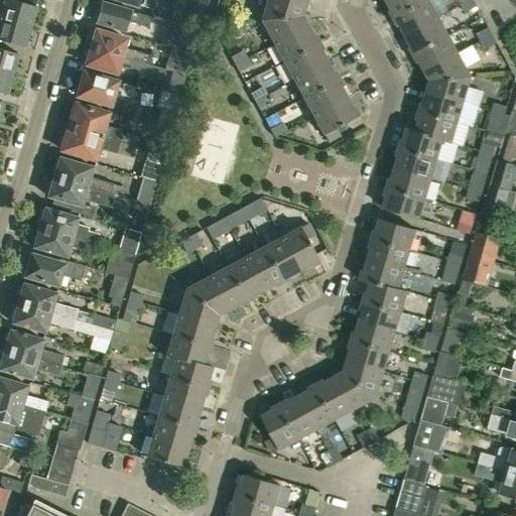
[(35,6),(15,0),(14,0),(3,0),(3,2),(0,1),(0,17),(29,26),(31,19),(33,20),(36,9),(34,9),(35,6)]
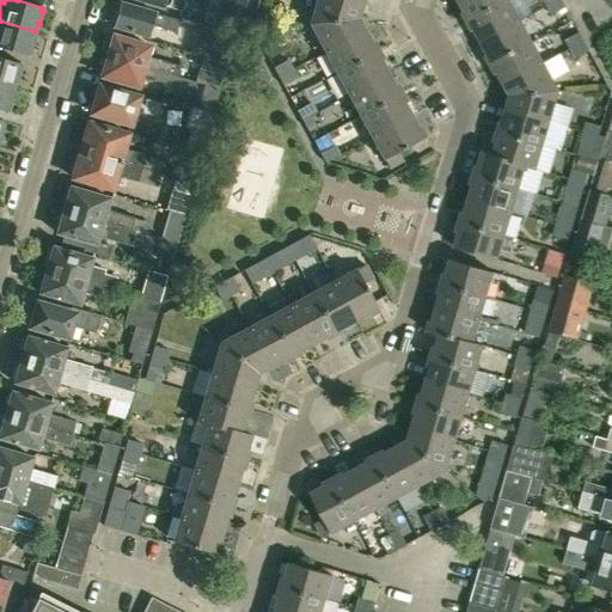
[(144,0),(182,11),(184,0),(144,0)]
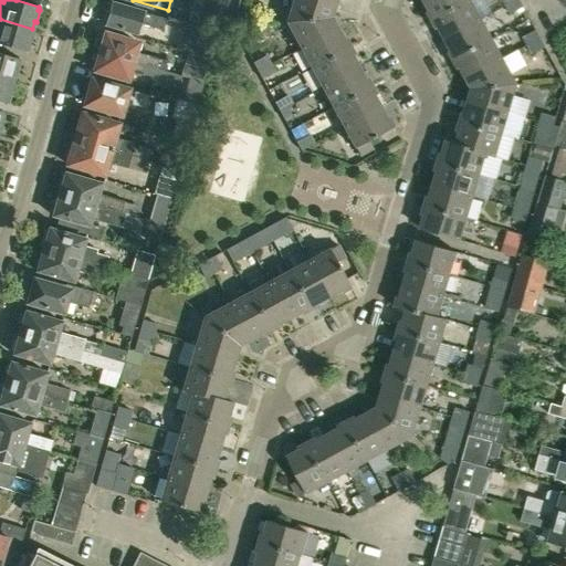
[(219,29),(227,0),(201,0),(196,22),(219,29)]
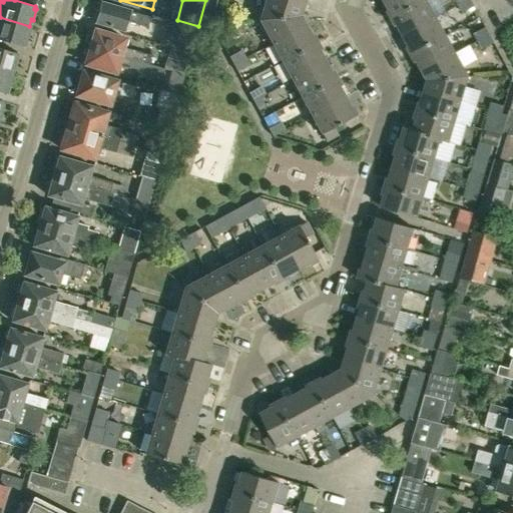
[(300,15),(304,4),(290,0),(265,0),(260,19),(300,15)]
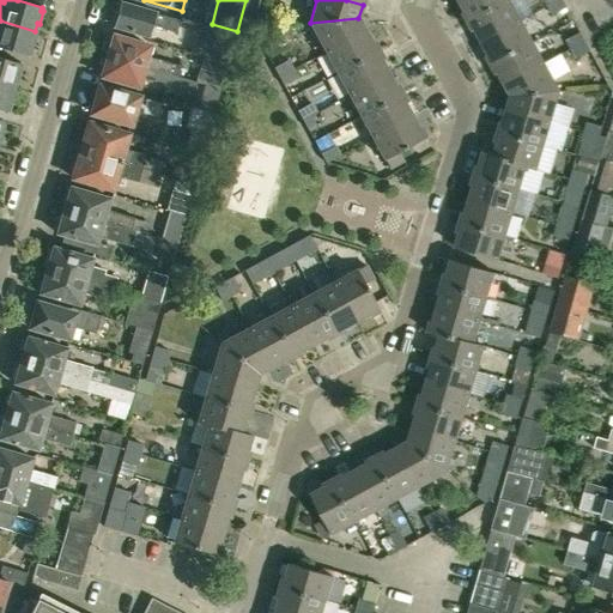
[(468,22),(507,0),(459,0),(469,19),(468,20),(468,22)]
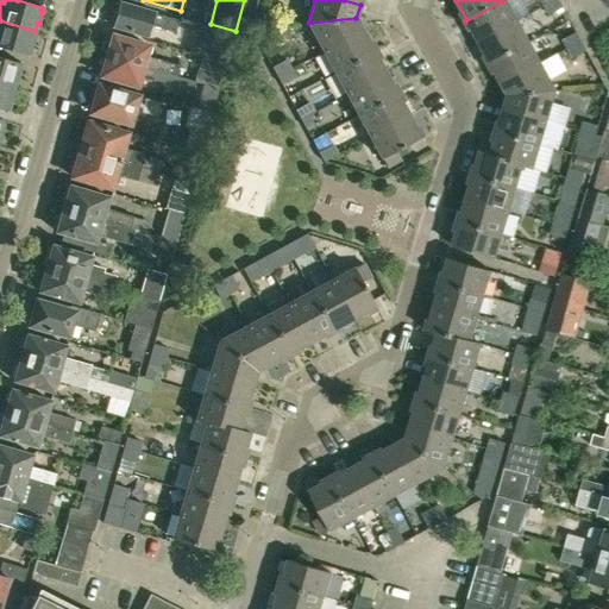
[(479,42),(519,20),(507,0),(503,0),(465,22),(466,23),(469,22),(479,42)]
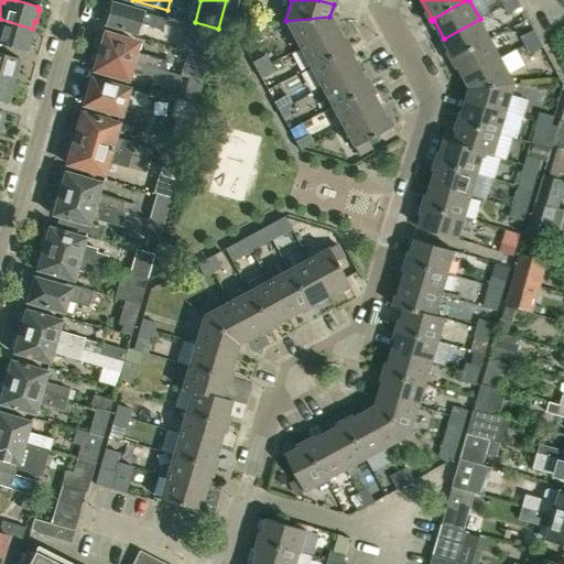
[(518,0),(513,0),(505,4),(509,13),(522,7),(518,0)]
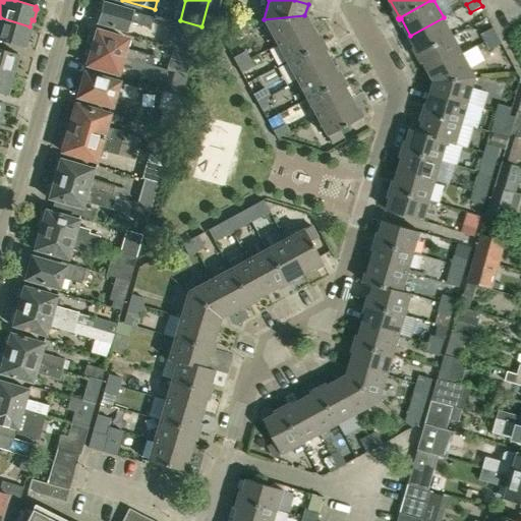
[(153,17),(121,8),(102,2),(100,11),(97,13),(95,17),(97,20),(97,22),(127,31),(129,21),(150,27),(153,17)]
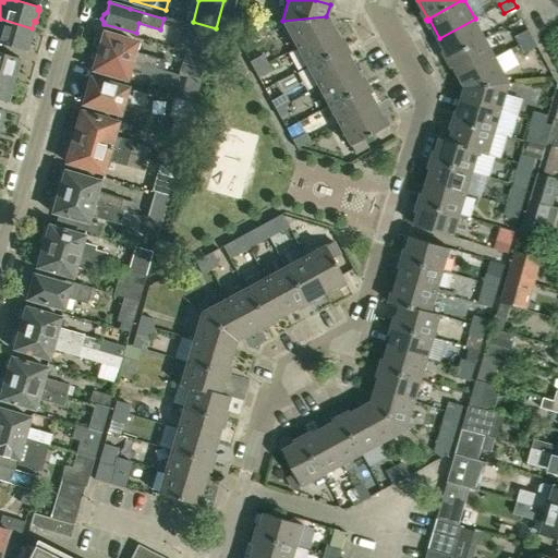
[(296,46),(332,26),(326,16),(282,21),(296,46)]
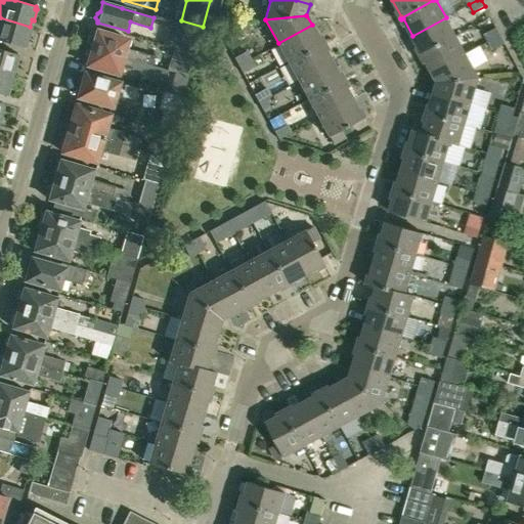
[(28,34),(30,27),(0,17),(0,40),(24,47),(25,44),(27,45),(30,34),(28,34)]
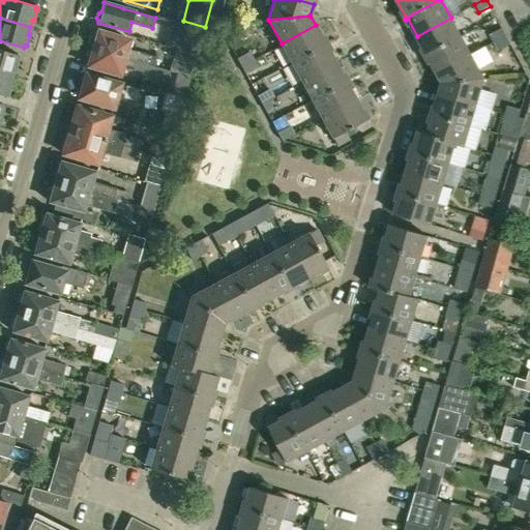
[(425,56),(461,36),(451,18),(417,36),(427,54),(424,55),(425,56)]
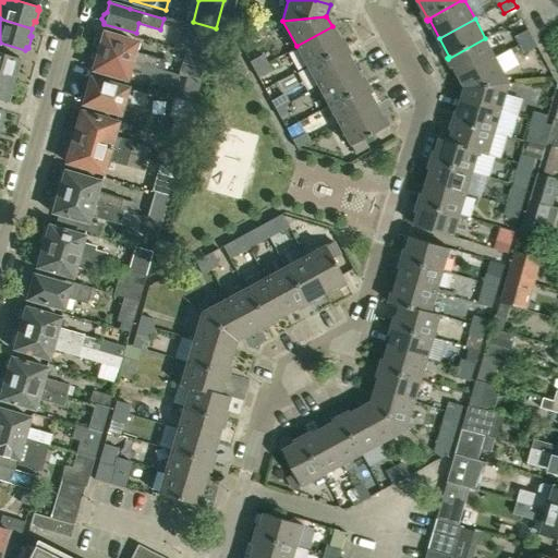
[(207,58),(216,28),(193,22),(184,51),(207,58)]
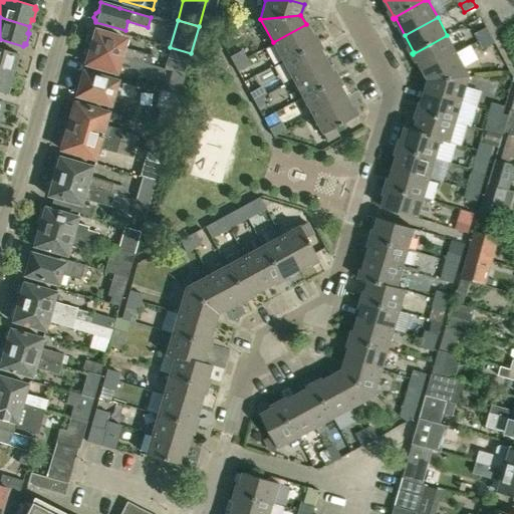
[(317,40),(315,41),(306,24),(273,42),(282,60),(317,41),(317,40)]
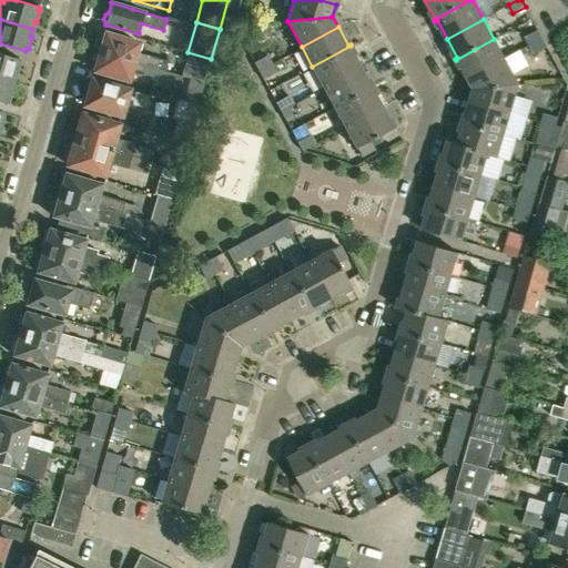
[(530,46),(543,38),(538,30),(526,37),(530,46)]
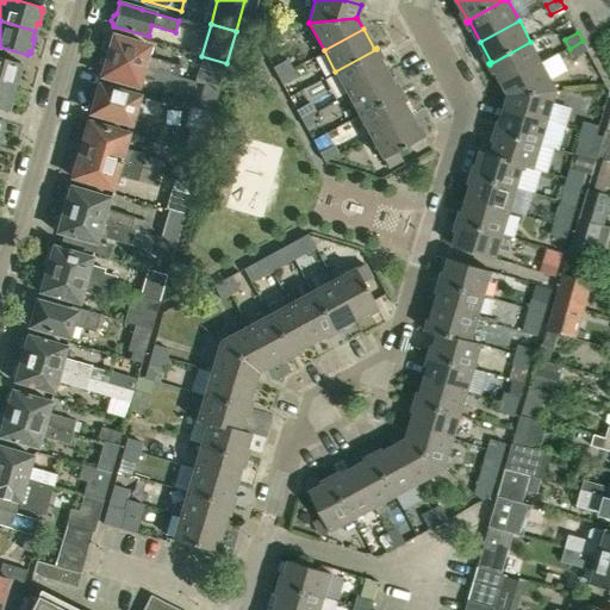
[(145,55),(148,45),(113,36),(111,42),(107,41),(104,55),(178,76),(181,66),(145,55)]
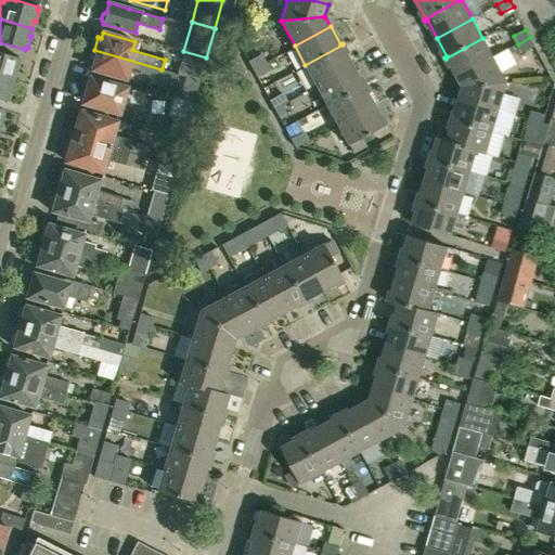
[(530,37),(518,44),(523,52),(534,46),(530,37)]
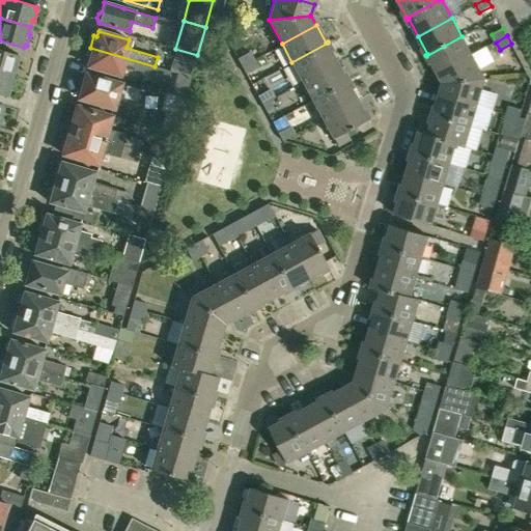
[(438,73),(472,55),(462,36),(426,56),(426,57),(428,56),(438,73)]
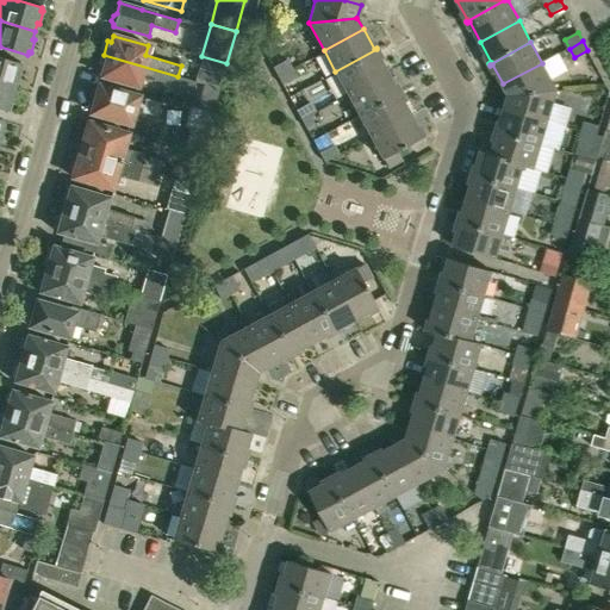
[(347,93),(386,72),(375,51),(378,50),(377,49),(335,72),(347,93)]
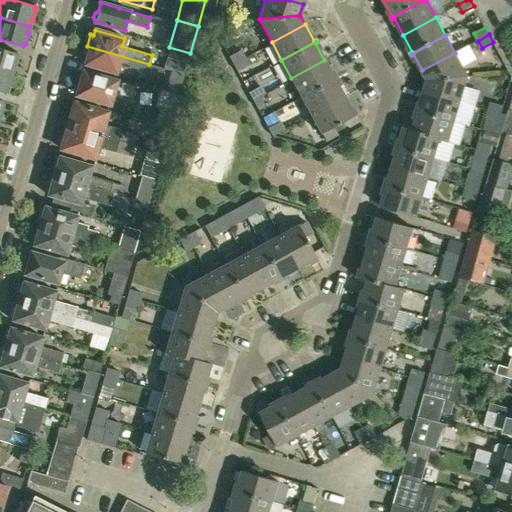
[(86,58),(85,63),(115,72),(117,64),(160,76),(163,67),(149,64),(87,46),(84,57),(86,58)]
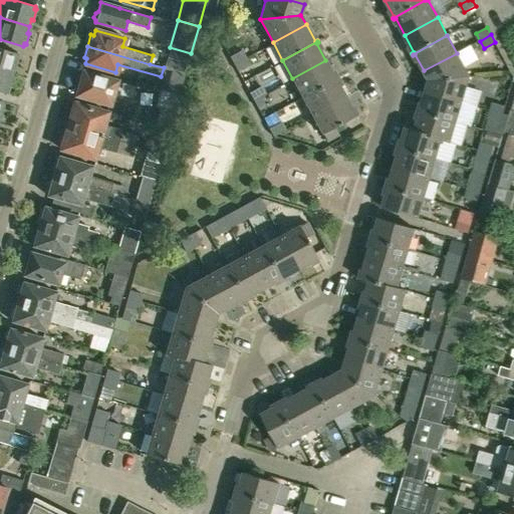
[(16,56),(17,53),(0,47),(0,69),(11,73),(13,66),(15,67),(18,56),(16,56)]
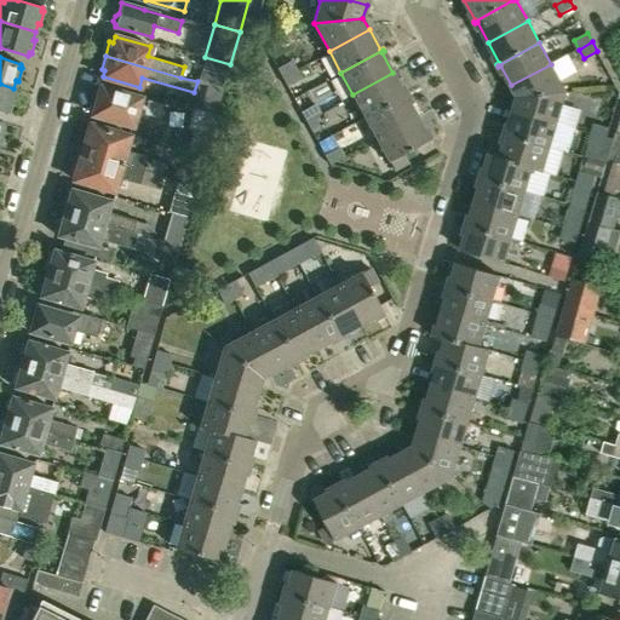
[(223,90),(230,64),(205,57),(197,82),(223,90)]
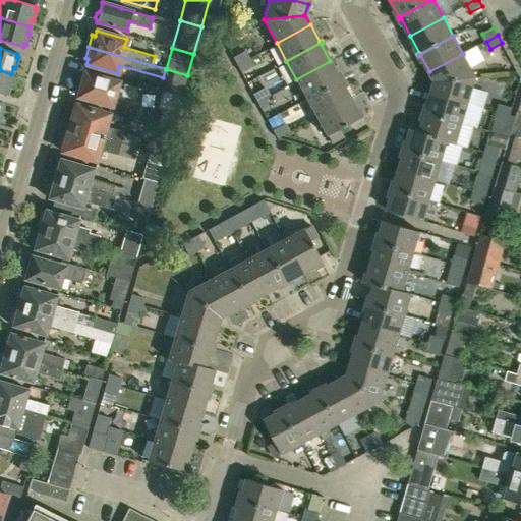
[(237,65),(249,59),(245,51),(233,57),(237,65)]
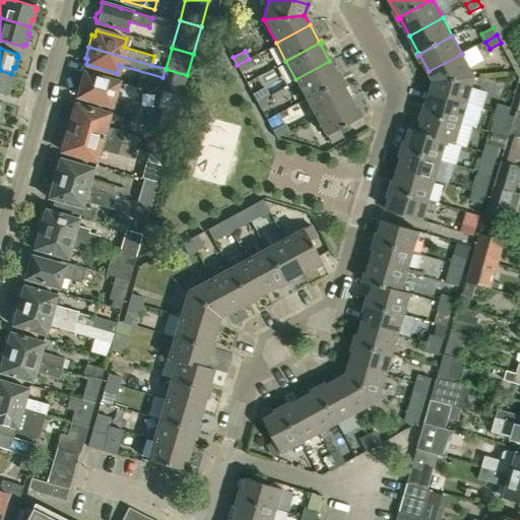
[(434,81),(475,77),(462,54),(429,71),(434,81)]
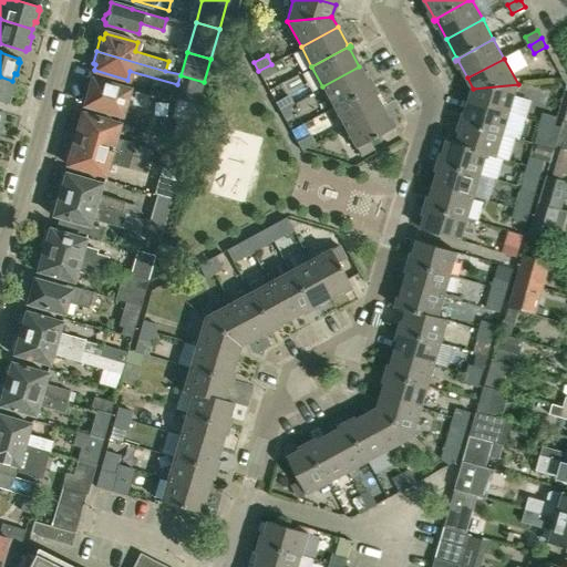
[(271,64),(258,71),(263,80),(276,72),(271,64)]
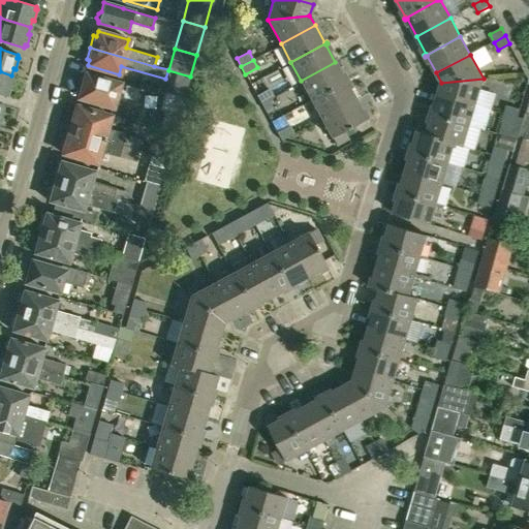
[(311,99),(347,80),(346,79),(344,80),(335,62),(301,81),(311,99)]
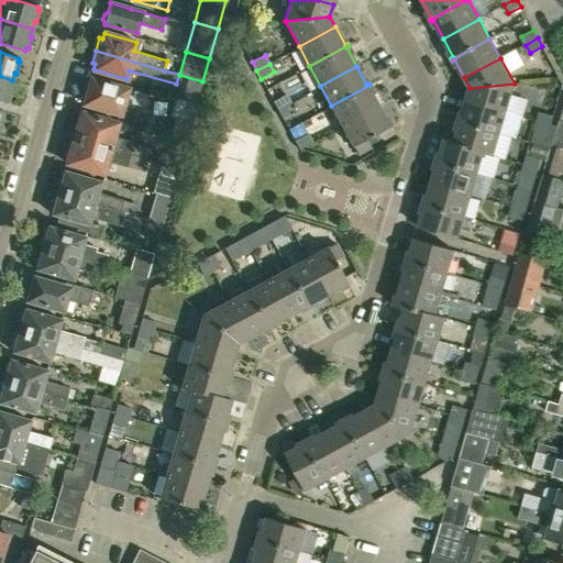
[(10,88),(12,80),(0,76),(0,100),(6,102),(7,99),(9,100),(12,88),(10,88)]
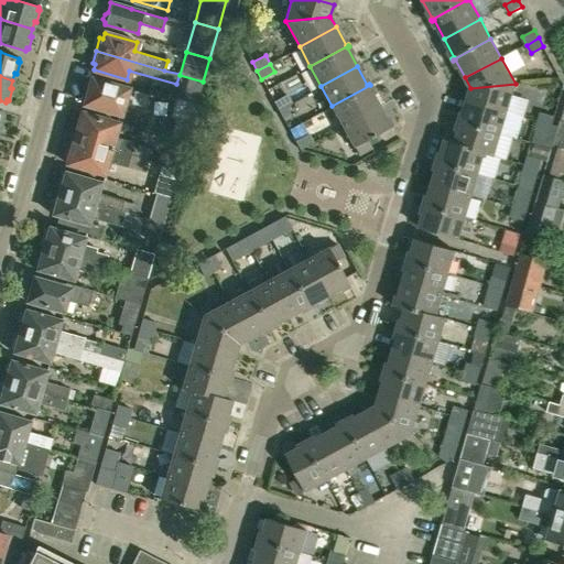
[(148,95),(112,85),(91,78),(84,105),(120,115),(123,101),(143,107),(148,95)]
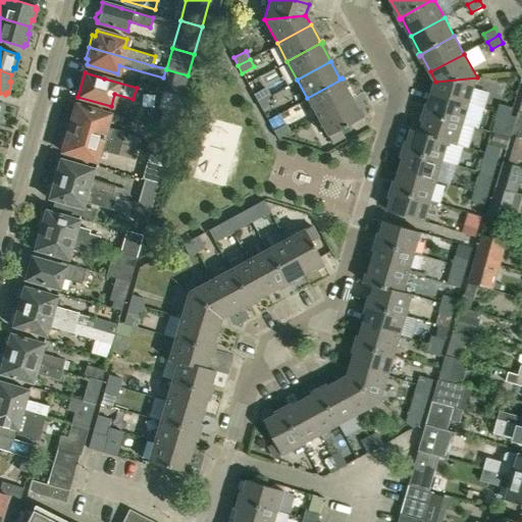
[(432,93),(469,103),(477,77),(435,82),(432,93)]
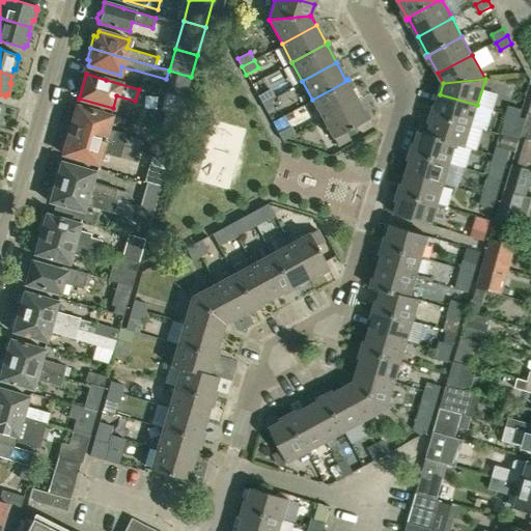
[(323,118),(357,100),(346,82),(348,81),(348,80),(312,100),(323,118)]
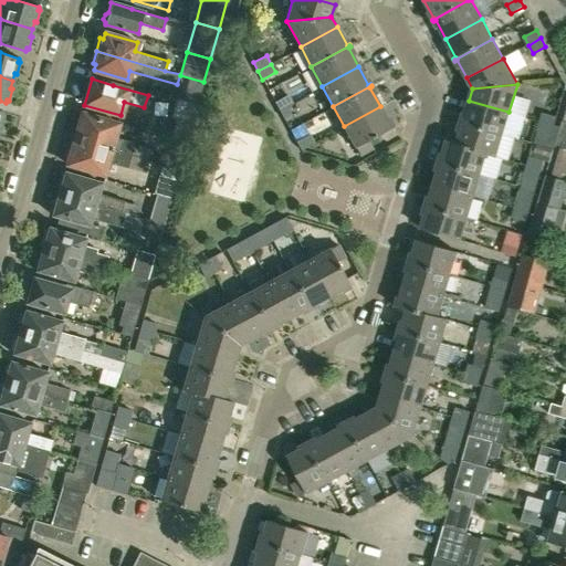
[(280,111),(292,104),(287,95),(275,102),(280,111)]
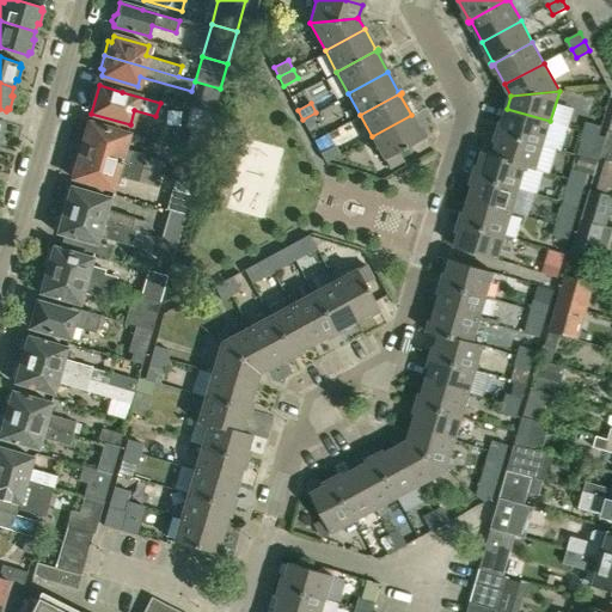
[(207,135),(213,115),(190,108),(184,129),(207,135)]
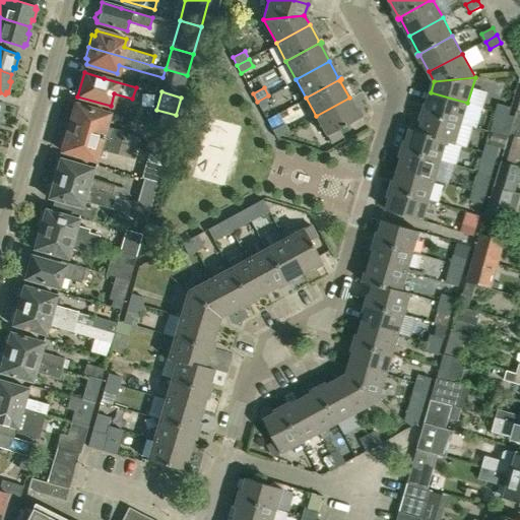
[(461,123),(467,103),(431,92),(426,111),(424,110),(423,111),(461,123)]
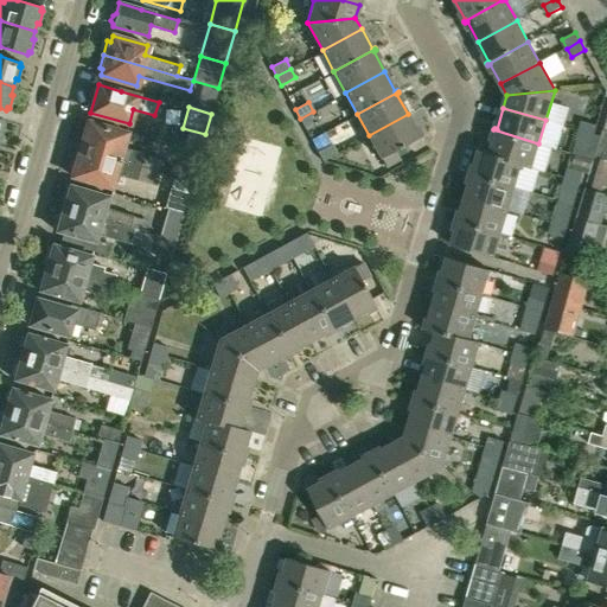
[(313,112),(300,119),(305,128),(318,121),(313,112)]
